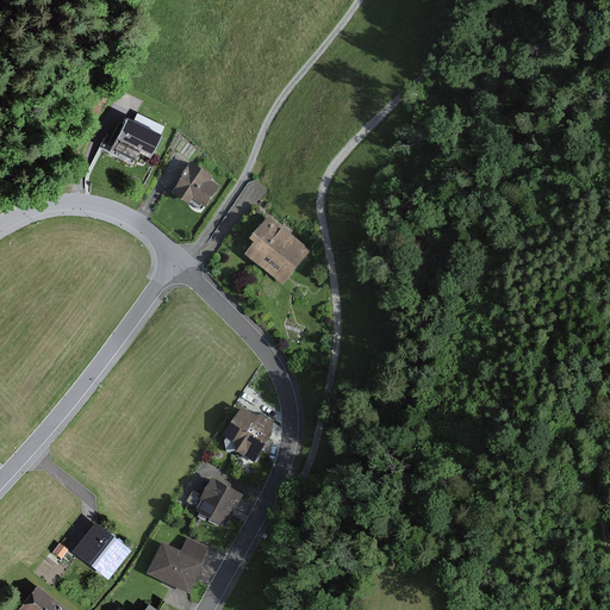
[(149,156),(163,128),(136,114),(131,123),(123,119),(107,149),(131,161),(137,150),(149,156)]
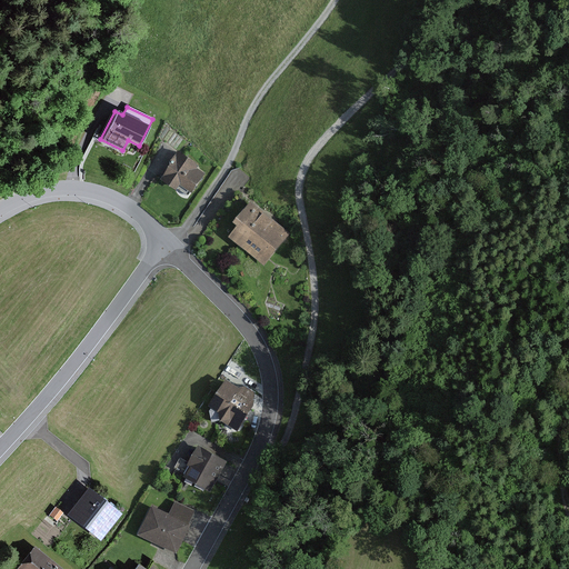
[(198,169),(197,162),(179,151),(159,180),(177,191),(180,186),(192,195),(206,175),(198,169)]
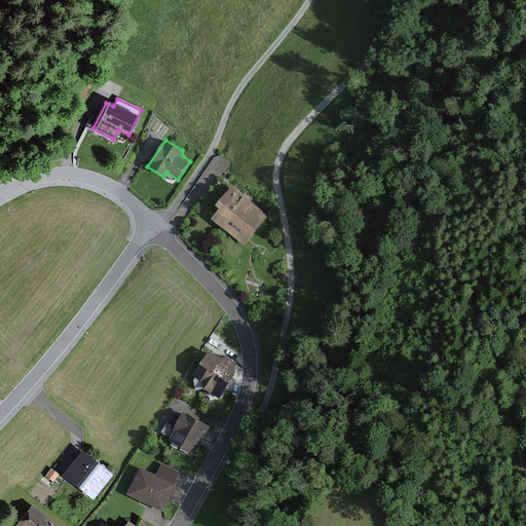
[(245,246),(269,216),(231,185),(215,205),(220,210),(212,219),(245,246)]
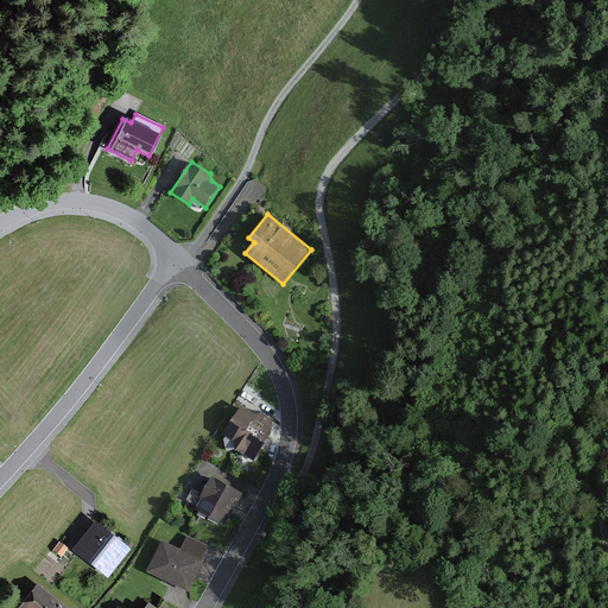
[(261,413),(255,415),(241,405),(222,435),(227,437),(225,441),(226,451),(235,450),(254,461),(271,434),(272,419),(261,413)]
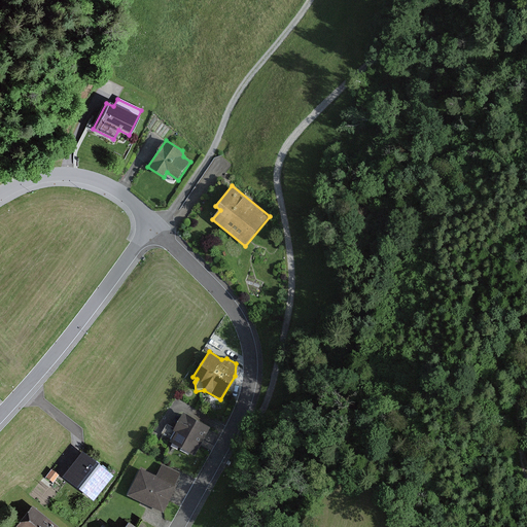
[(175,429),(167,425),(162,434),(171,440),(170,442),(195,456),(210,427),(184,413),(175,429)]
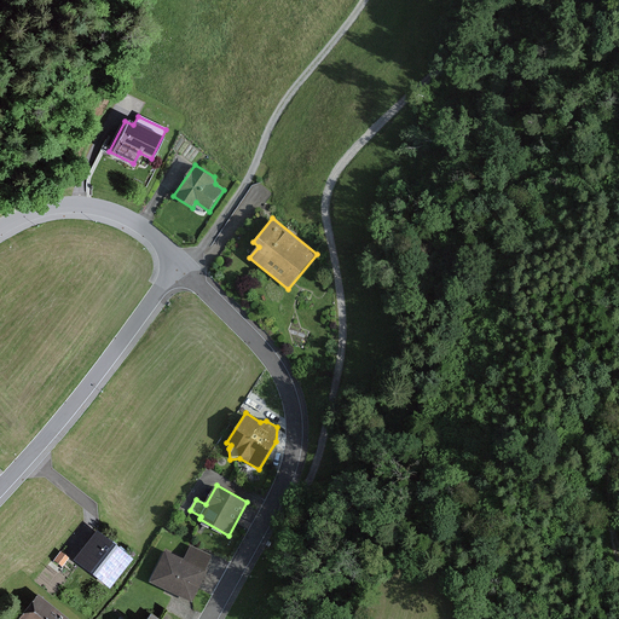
[(129,560),(94,531),(70,561),(106,589),(129,560)]
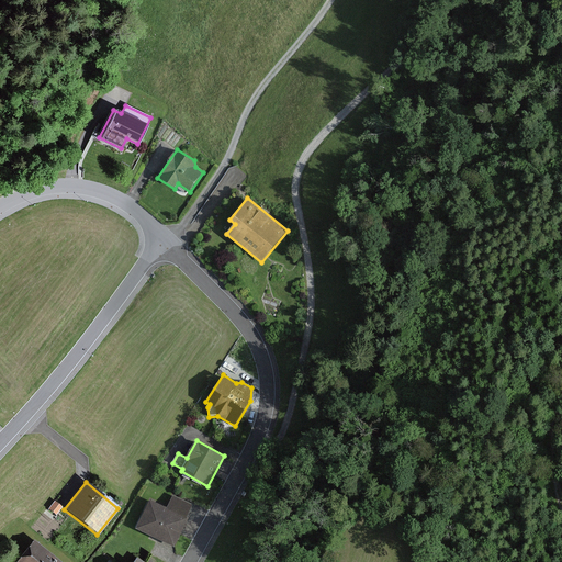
[(167,508),(150,501),(136,529),(175,548),(186,524),(189,518),(187,517),(193,505),(173,496),(167,508)]
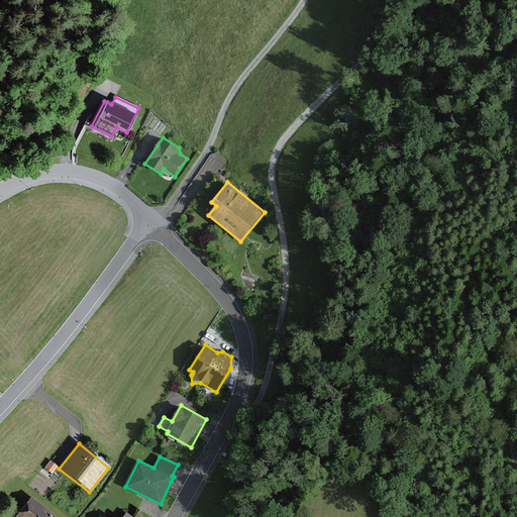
[(55,516),(29,496),(12,516),(55,516)]
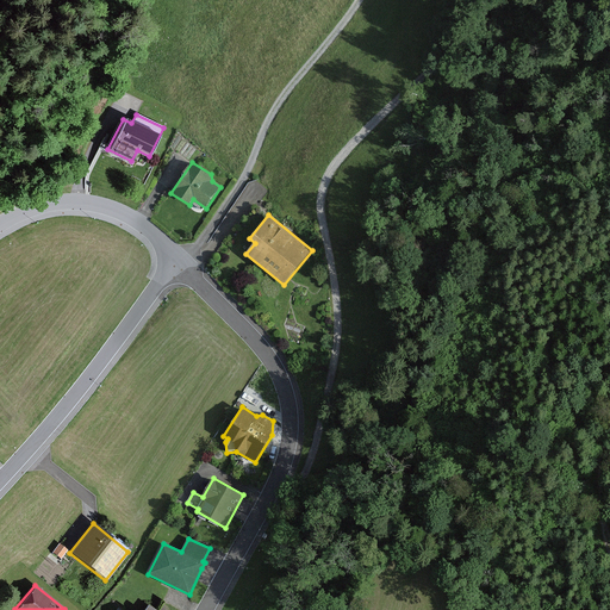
All buildings are outlined.
